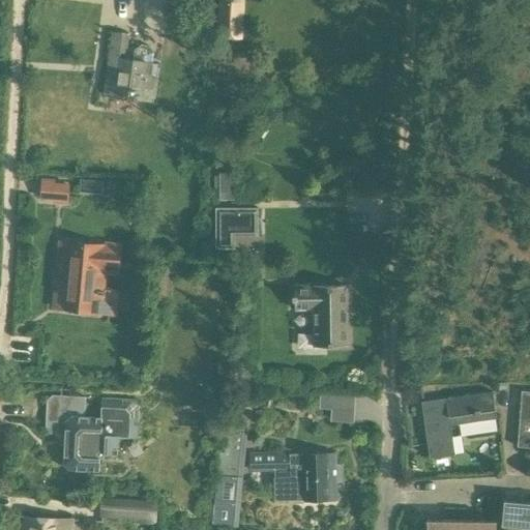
[(241,38),(243,0),(219,0),(217,37),(241,38)]
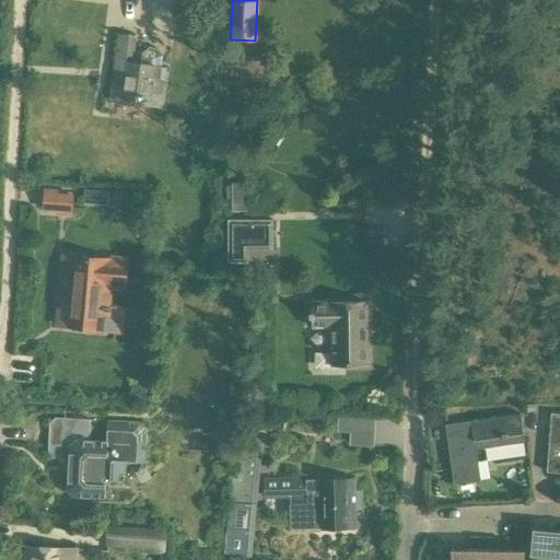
[(136,36),(119,34),(111,98),(165,106),(168,82),(165,82),(166,68),(161,67),(163,56),(158,47),(149,46),(142,53),(140,63),(131,62),(136,36)]
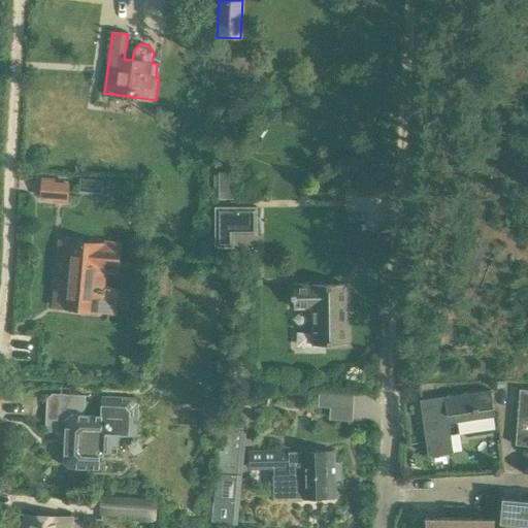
[(103,182),(80,180),(79,192),(102,193),(103,182)]
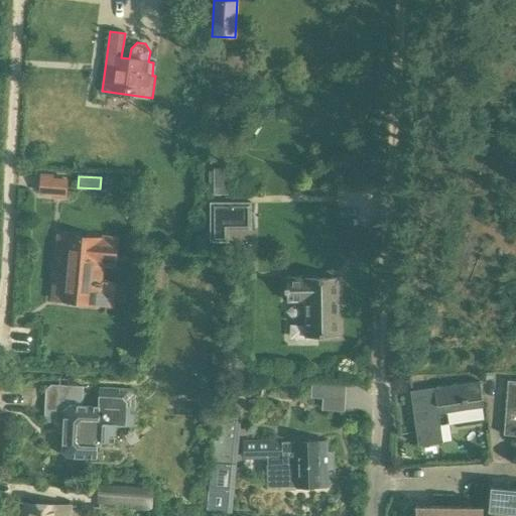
[(52,197),(52,200),(68,201),(69,183),(53,182),(53,178),(41,177),(40,196),(52,197)]
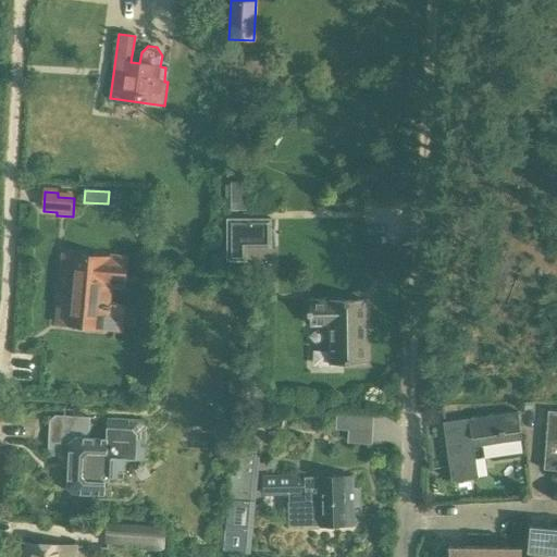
[(260,247),(260,246),(250,246),(250,221),(260,221),(260,220),(231,220),(231,247),(260,247)]
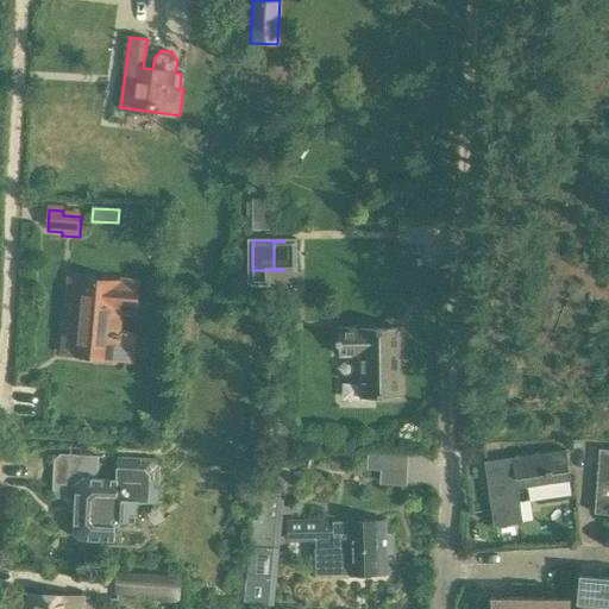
[(85,282),(71,281),(63,353),(119,358),(123,315),(125,315),(126,311),(140,312),(143,283),(85,280),(85,282)]
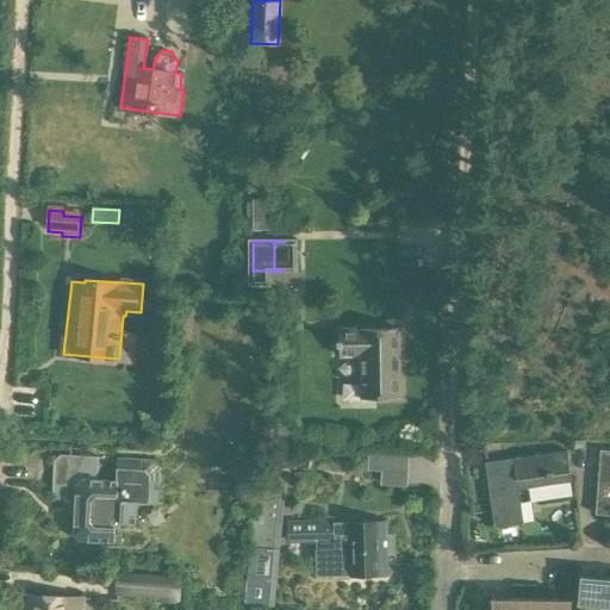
[(338,334),(336,334),(337,342),(340,342),(340,356),(361,356),(361,398),(400,397),(399,328),(360,328),(360,329),(338,330),(338,334)]
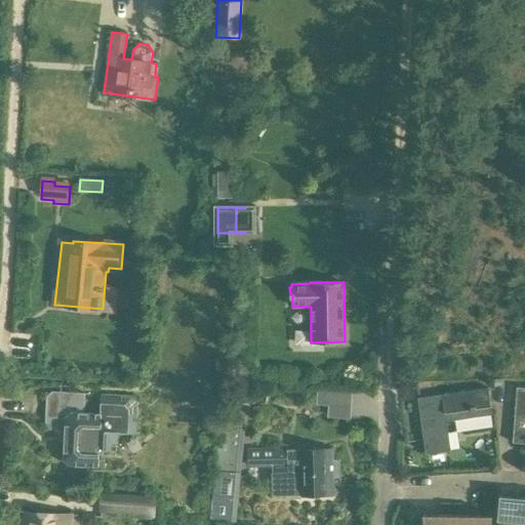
[(524,387),(518,387),(513,442),(524,442),(524,387)]
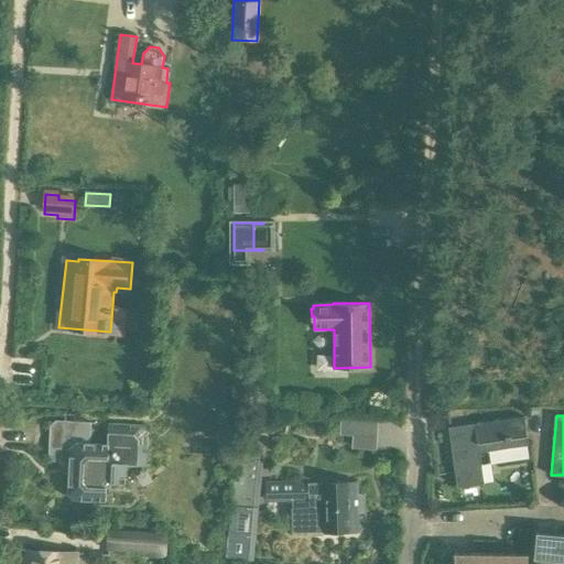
[(457,486),(483,483),(479,452),(528,445),(527,436),(524,416),(449,426),(457,486)]
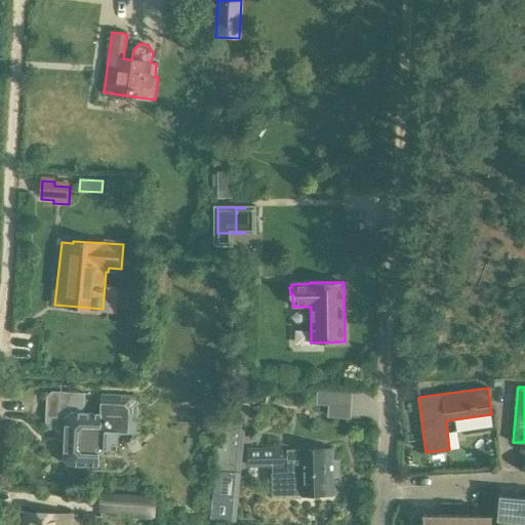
[(101,413),(85,412),(87,394),(53,391),(49,395),(47,423),(51,429),(67,430),(64,459),(69,463),(98,467),(99,452),(105,448),(117,449),(119,432),(136,433),(137,401),(133,396),(103,395),(101,413)]
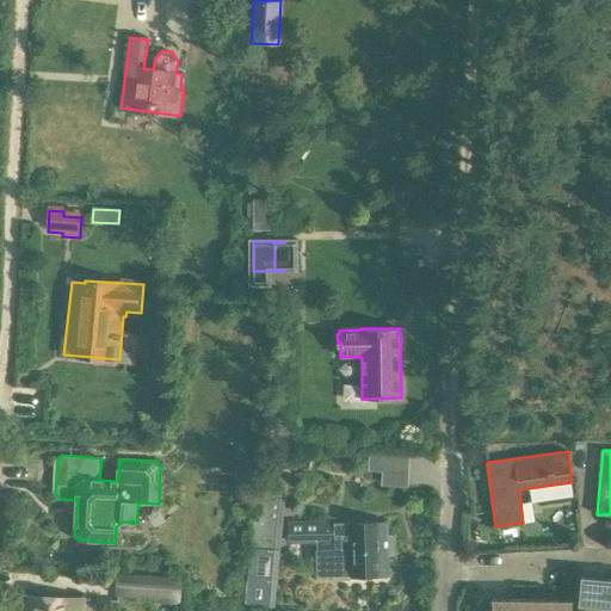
[(369,455),(369,470),(383,471),(383,456),(369,455)]
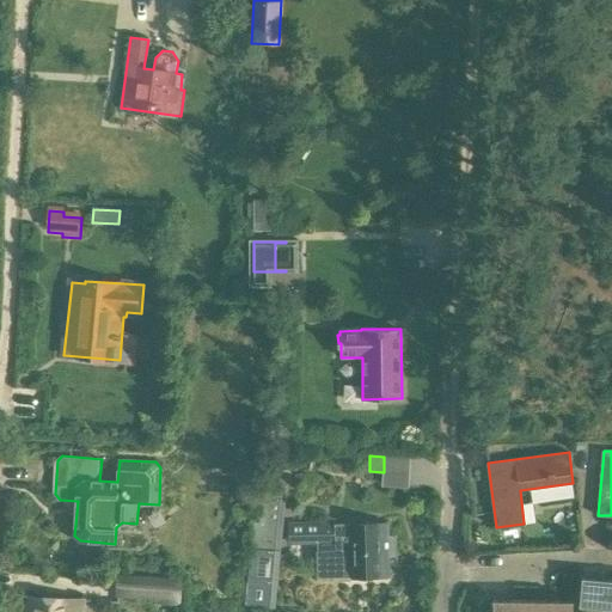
[(259,611),(275,611),(286,500),(252,497),(242,611),(259,611)]
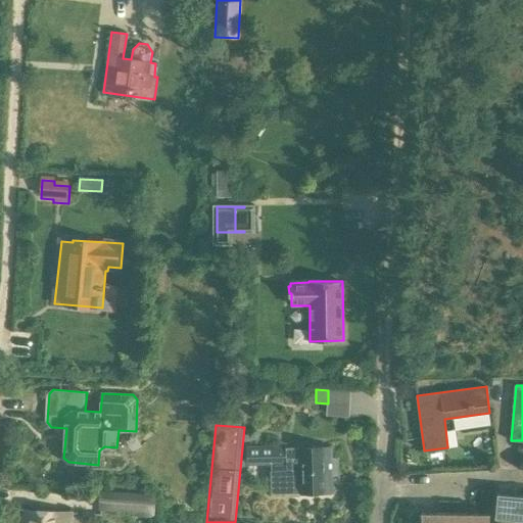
[(331,459),(331,447),(246,448),(246,465),(272,465),(272,491),(332,490),(331,466),(337,466),(337,458),(331,459)]
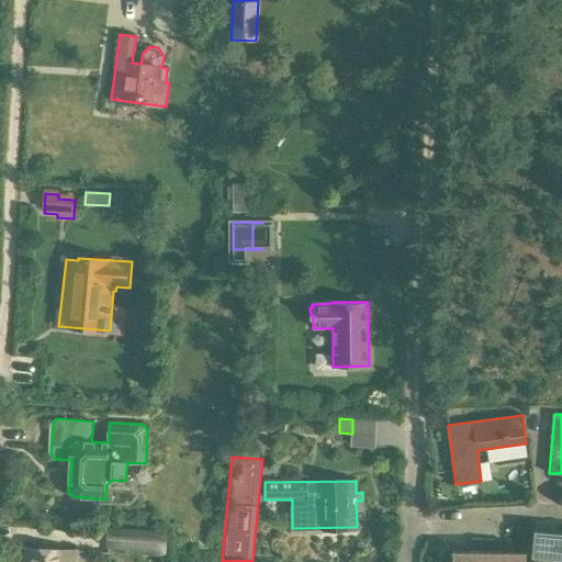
[(107,529),(105,548),(148,551),(148,553),(163,554),(165,532),(107,529)]
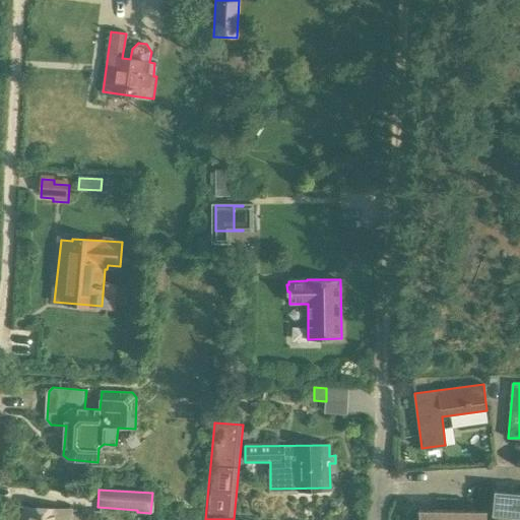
[(519,493),(495,492),(493,516),(519,518),(519,493)]
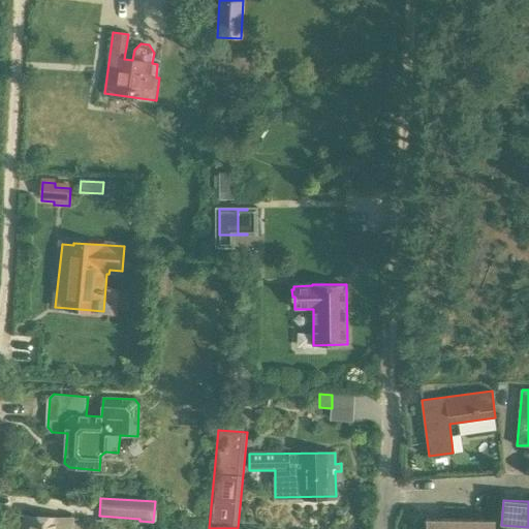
[(72,528),(72,519),(33,517),(33,519),(26,519),(25,528),(72,528)]
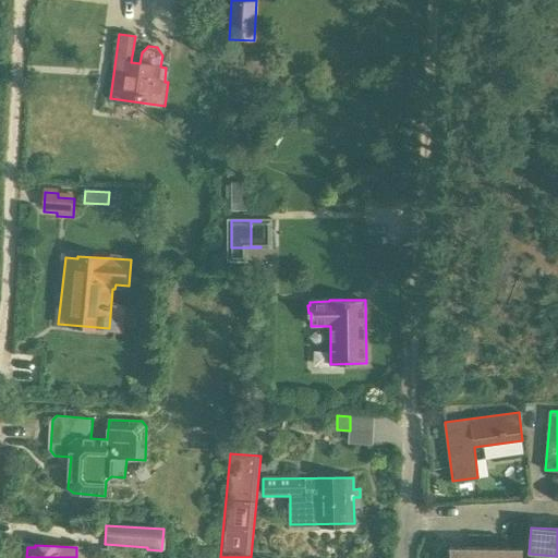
[(521,557),(522,548),(450,547),(449,557),(521,557)]
